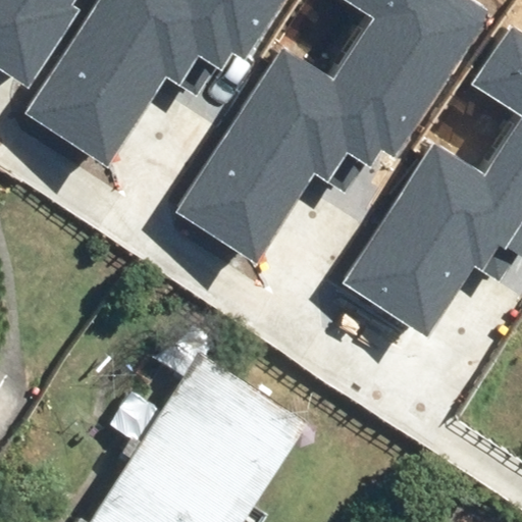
[(0,0),(0,66),(27,85),(82,0),(0,0)]
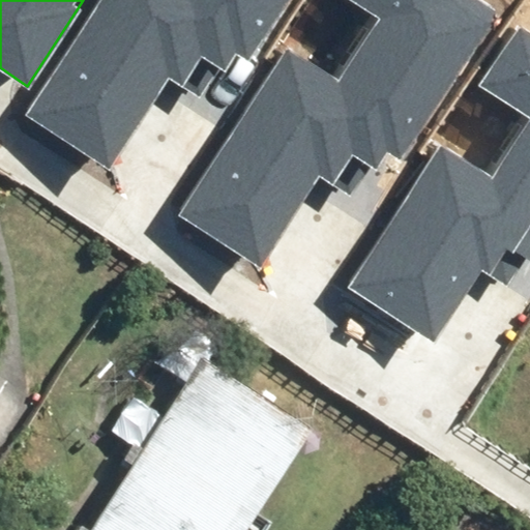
[(287,0),(95,0),(25,113),(109,166),(183,48),(236,82),(287,0)]
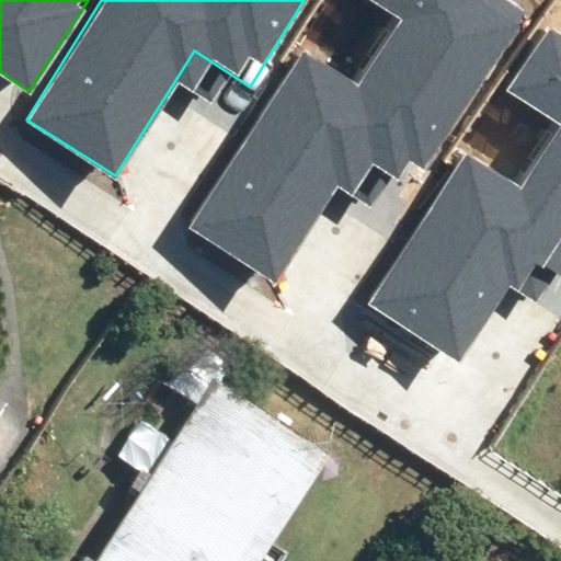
[(528,13),(507,0),(370,0),(401,19),(356,90),(299,54),(191,226),(278,282),(358,157),(414,192),(528,13)]
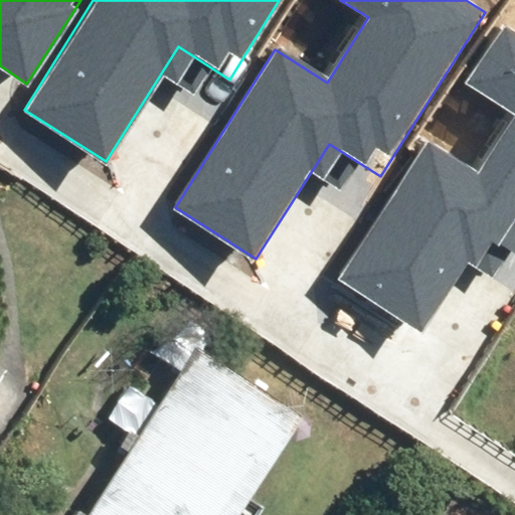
[(514,32),(502,25),(466,81),(514,114),(477,173),(426,141),(336,281),(421,335),(484,238),(514,259),(514,32)]
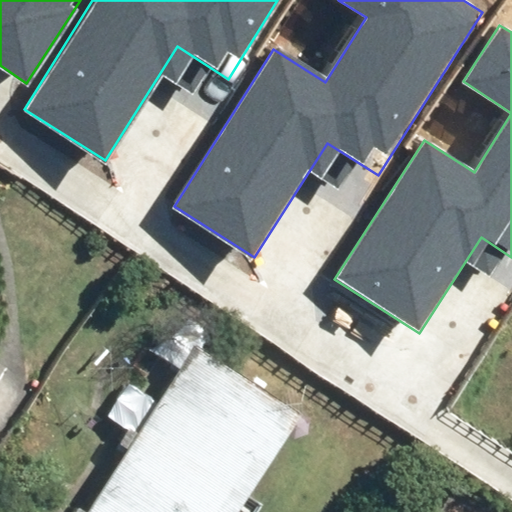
[(227,511),(301,398),(200,333),(83,511),(227,511)]
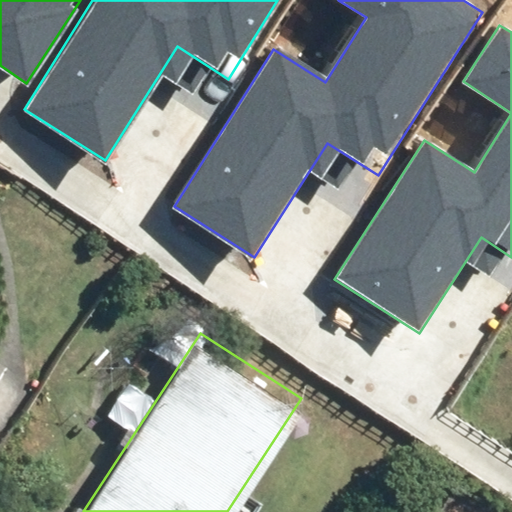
All buildings are outlined.
